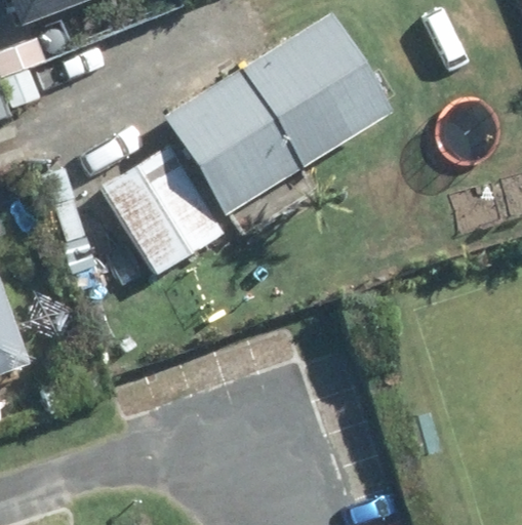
[(86,0),(0,0),(0,29),(2,35),(86,0)]
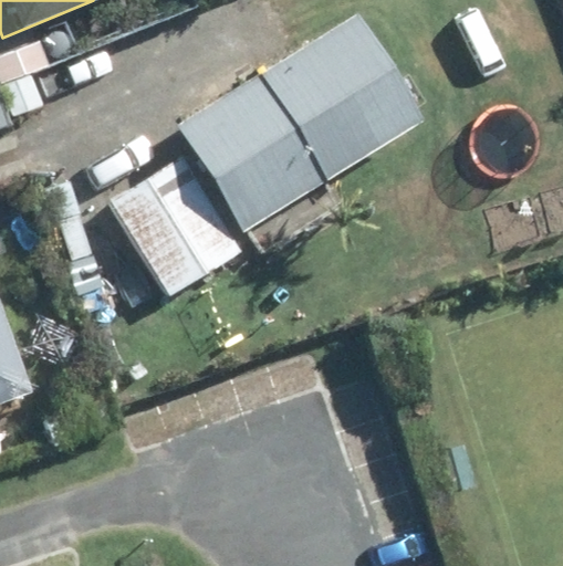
[(358,12),(178,125),(244,231),(425,119),(358,12)]
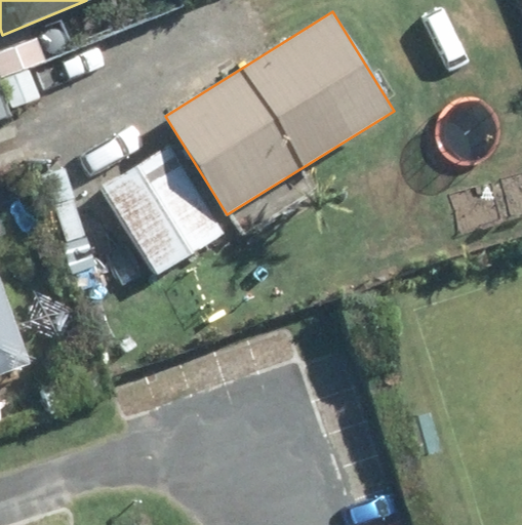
[(31,68),(4,77),(14,107),(42,97),(31,68)]
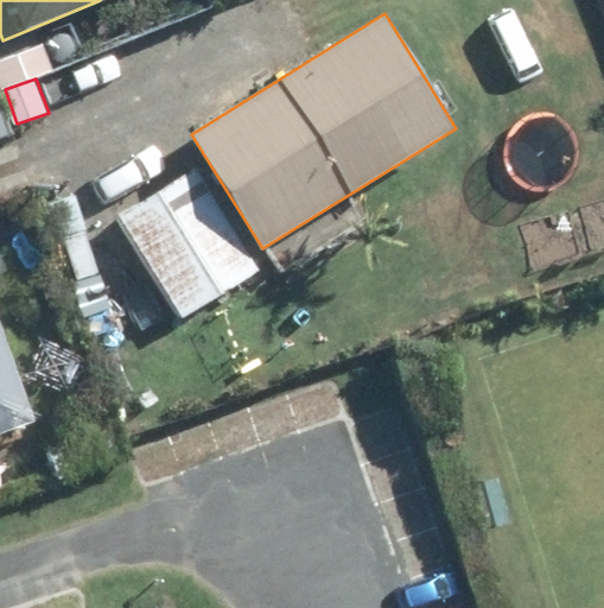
[(196,168),(119,215),(182,318),(259,271),(196,168)]
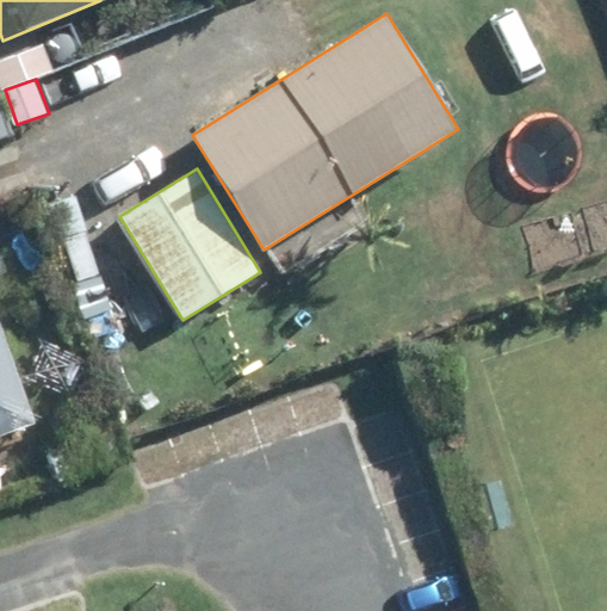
[(0,434),(36,421),(0,318),(0,434)]
